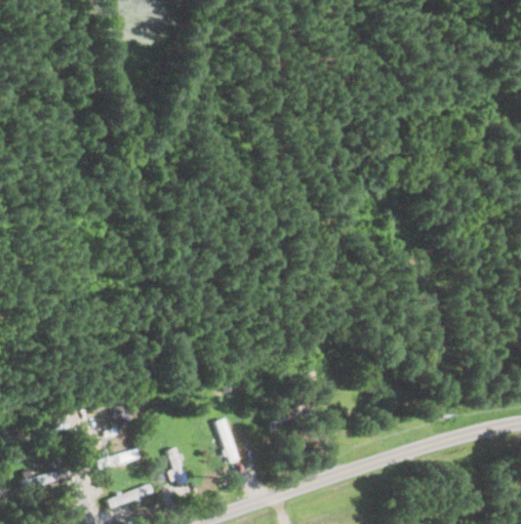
[(267,414),(272,431),(307,421),(303,405),(267,414)]
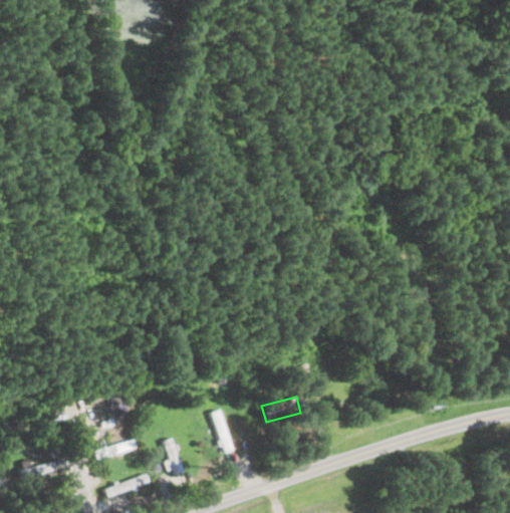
[(210,413),(225,453),(234,449),(219,410),(210,413)]
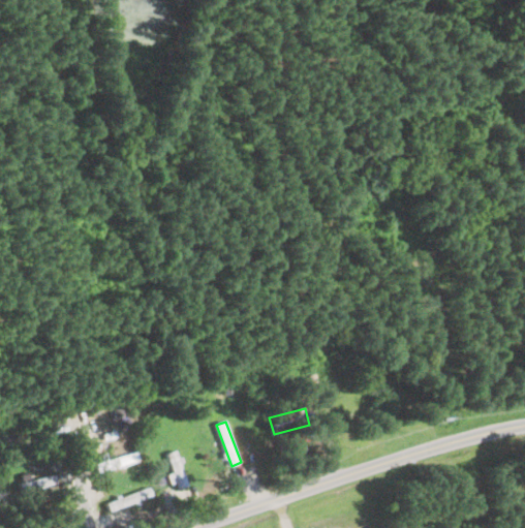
[(167,454),(178,489),(188,486),(178,451),(167,454)]
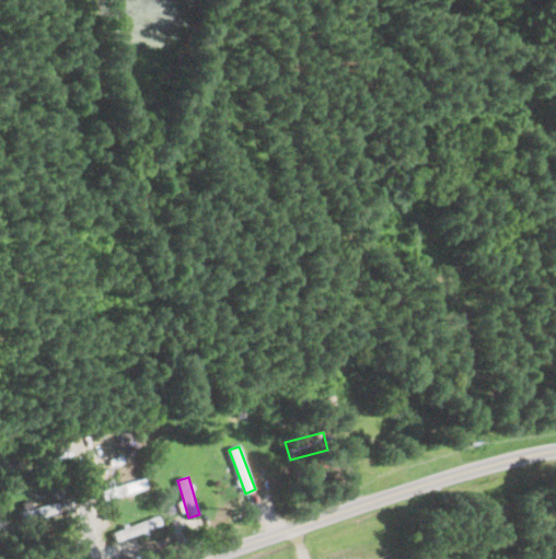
[(104,490),(107,501),(150,488),(146,478),(104,490)]
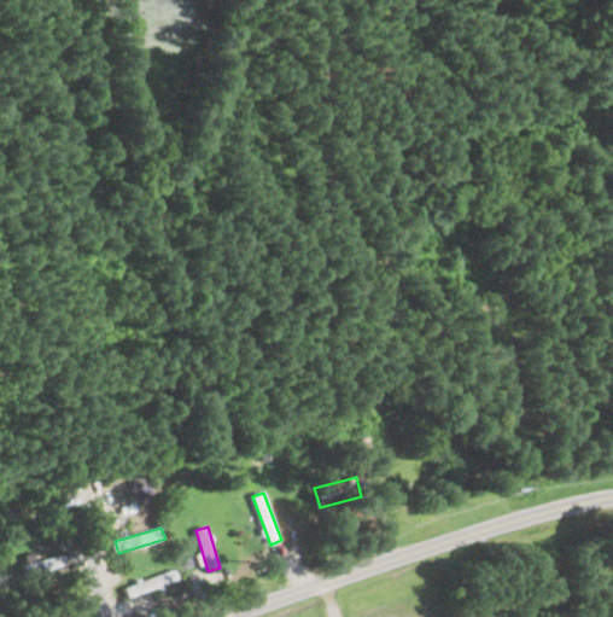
[(27,575),(69,565),(66,554),(24,564),(27,575)]
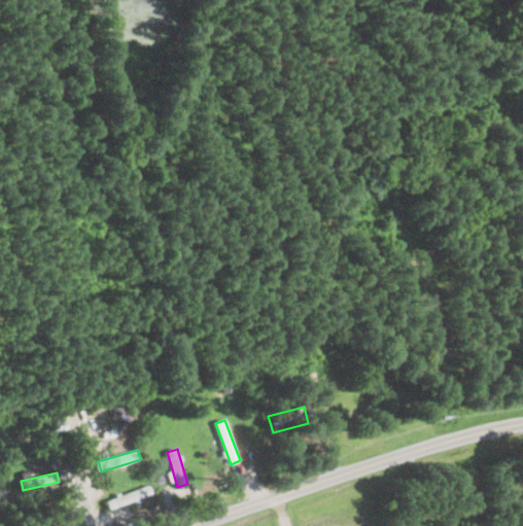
[(107,499),(110,509),(152,496),(150,487),(107,499)]
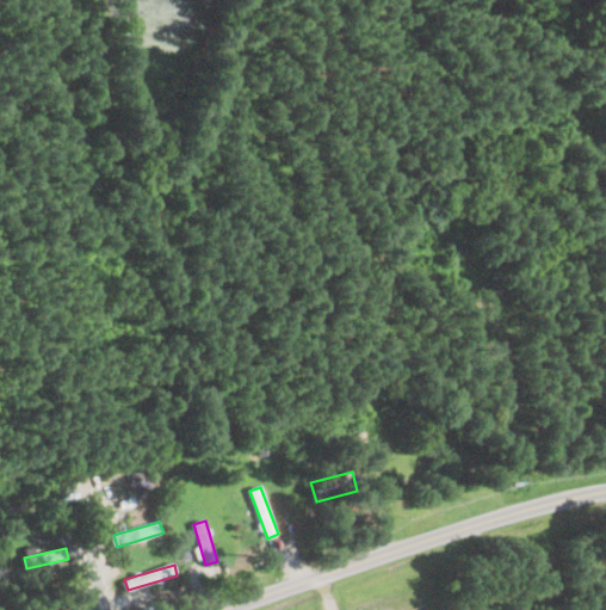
All buildings are outlined.
